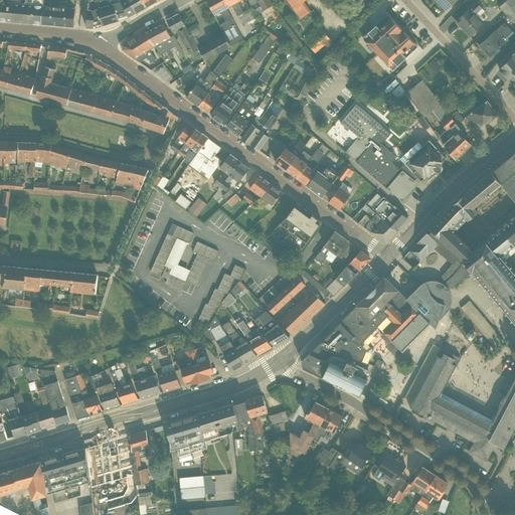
[(0,0),(0,19),(21,21),(26,1),(19,0),(0,0)]
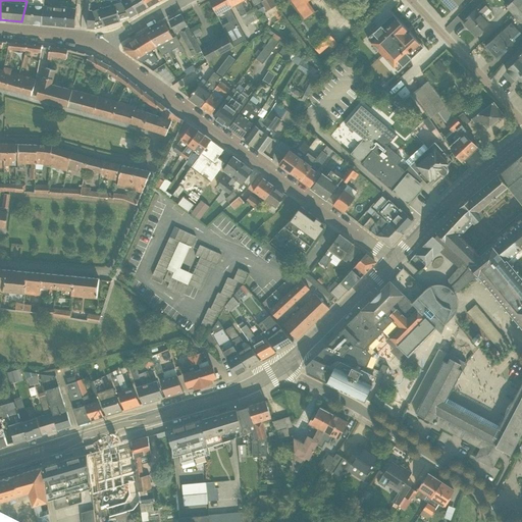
[(21,21),(42,23),(44,0),(25,0),(27,1),(21,21)]
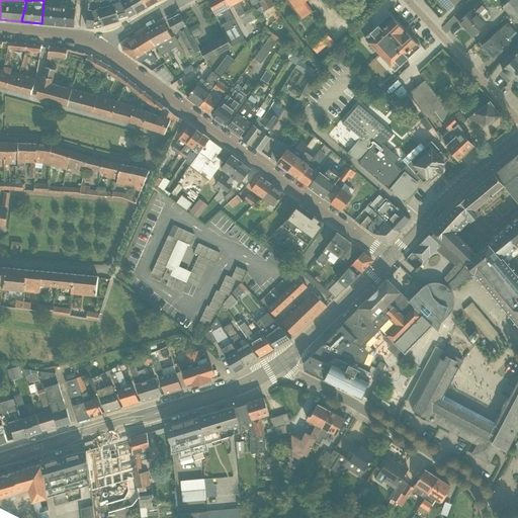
[(44,0),(41,23),(58,25),(60,0),(44,0)]
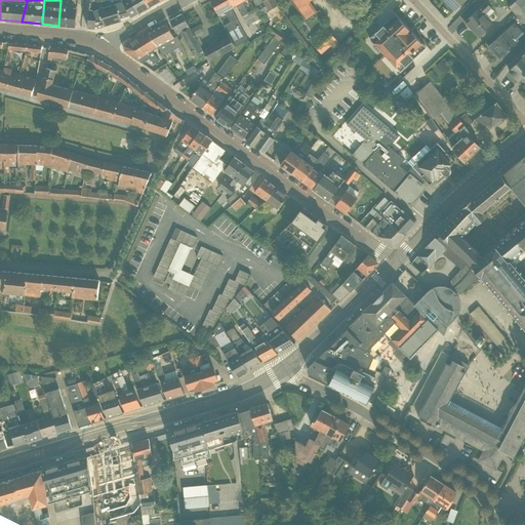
[(61,0),(58,26),(75,27),(78,3),(83,3),(83,0),(61,0)]
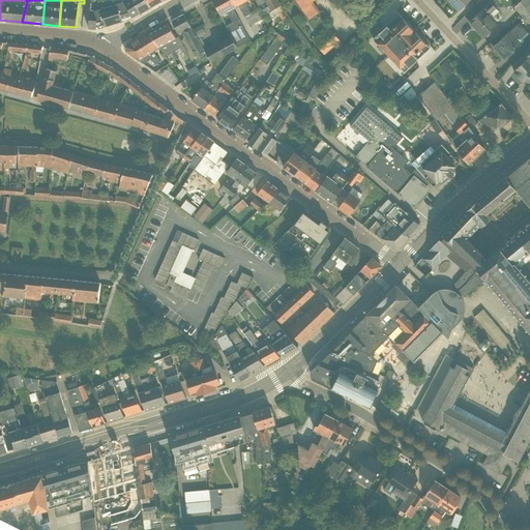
[(140,13),(131,0),(130,0),(91,0),(88,28),(96,29),(130,19),(140,13)]
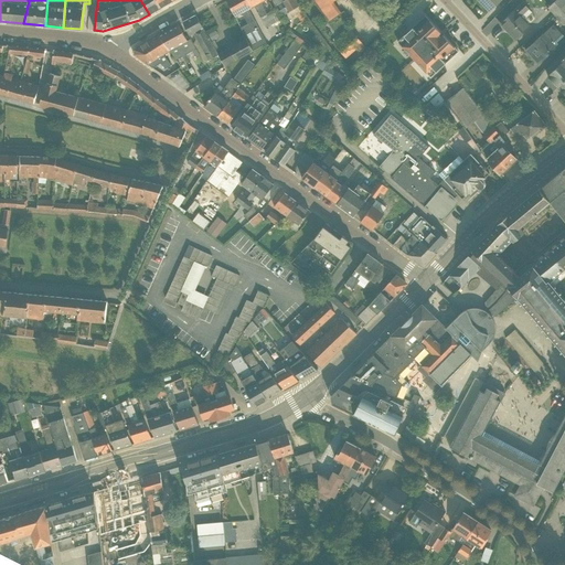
[(149,14),(160,8),(156,0),(139,0),(140,0),(149,14)]
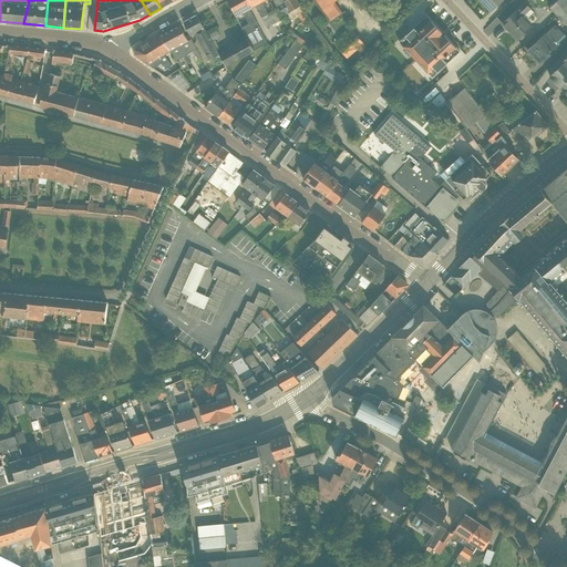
[(249,9),(245,0),(227,0),(237,17),(244,13),(249,24),(241,28),(245,35),(253,52),(267,43),(249,9)]
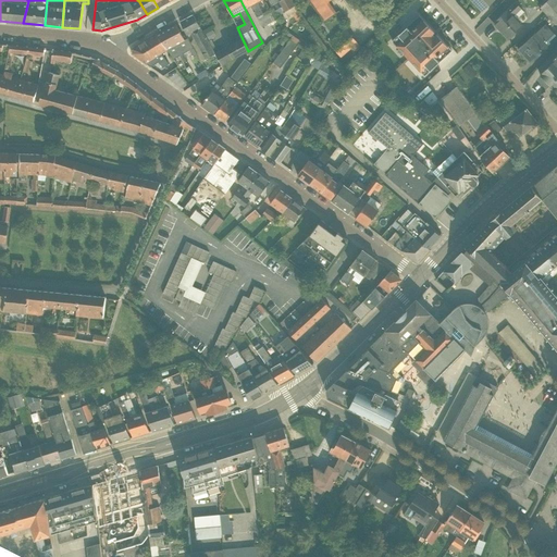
[(257,2),(261,0),(240,0),(245,9),(250,7),(262,28),(267,25),(269,28),(276,23),(275,20),(276,19),(271,9),(263,13),(257,2)]
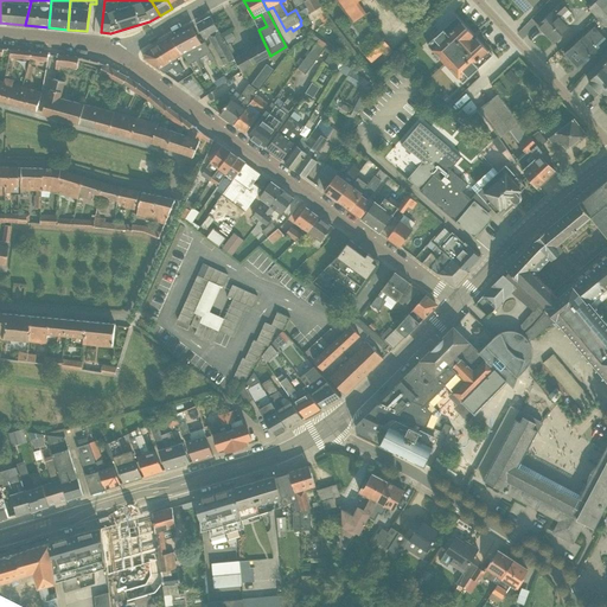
[(523,13),(536,0),(513,0),(512,1),(523,13)]
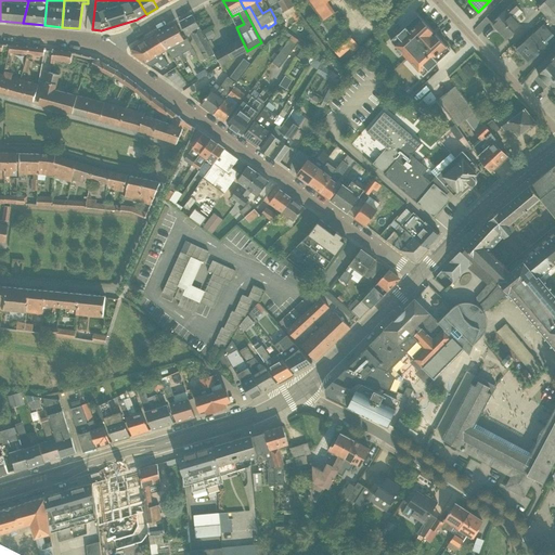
[(554,8),(550,0),(537,0),(530,5),(543,25),(554,16),(554,8)]
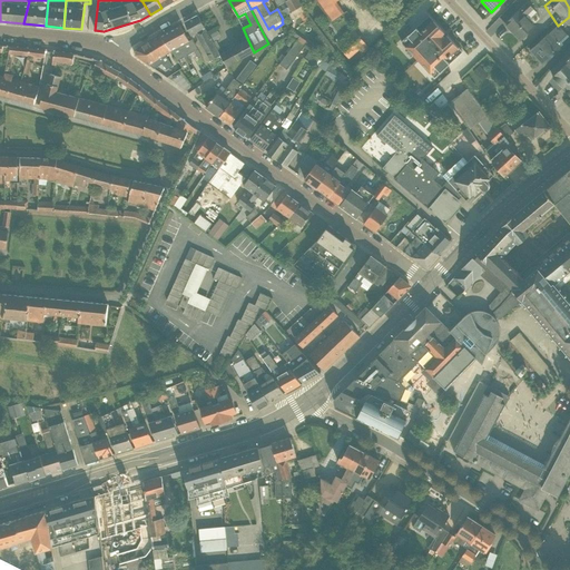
[(517,42),(532,27),(526,21),(534,12),(524,1),(501,25),(517,42)]
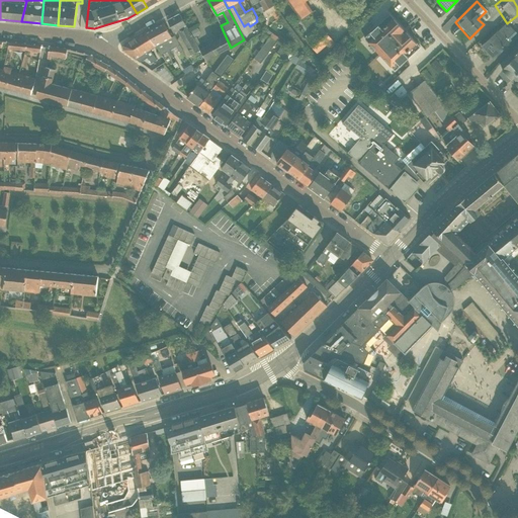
[(187,57),(199,50),(180,13),(167,20),(174,32),(177,31),(180,35),(178,39),(184,51),(187,57)]
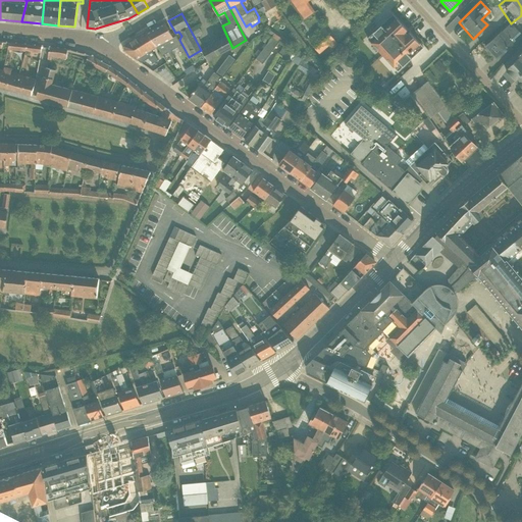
[(396,70),(422,47),(390,14),(365,38),(396,70)]
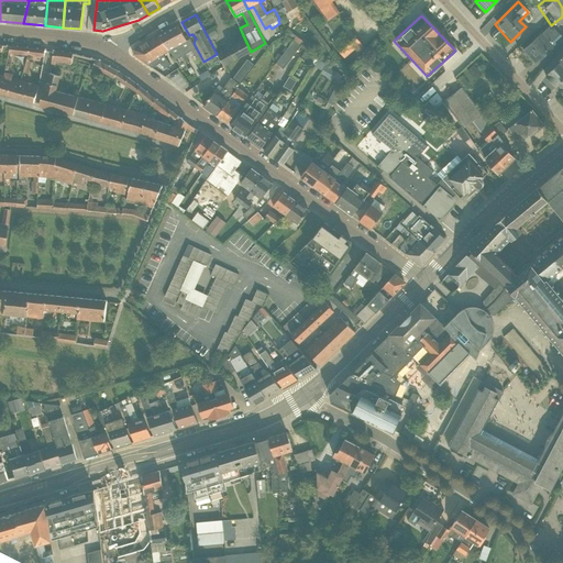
[(190,39),(187,41),(178,24),(167,30),(181,56),(186,64),(200,55),(194,43),(190,39)]
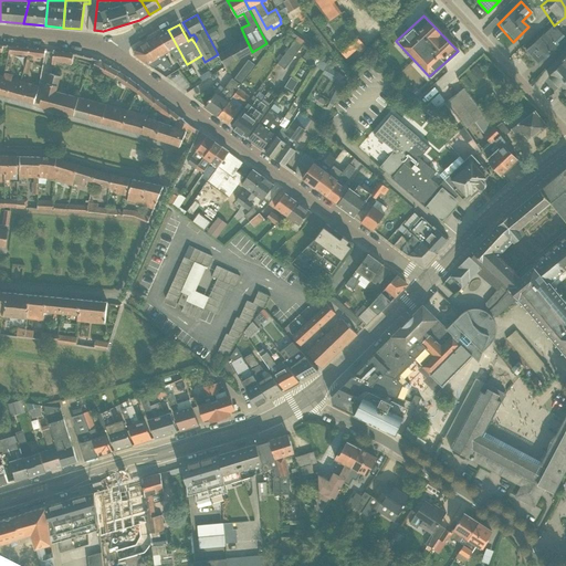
[(561,35),(553,25),(525,48),(537,63),(555,48),(552,43),(561,35)]
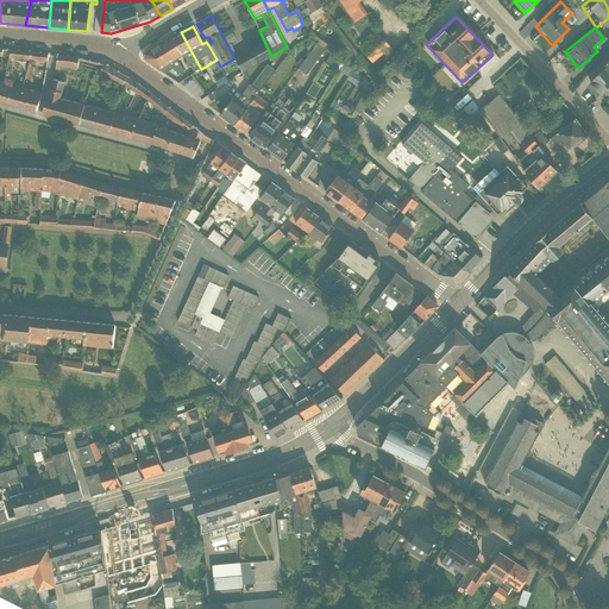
[(196,61),(181,32),(171,38),(182,56),(183,55),(189,66),(196,61)]
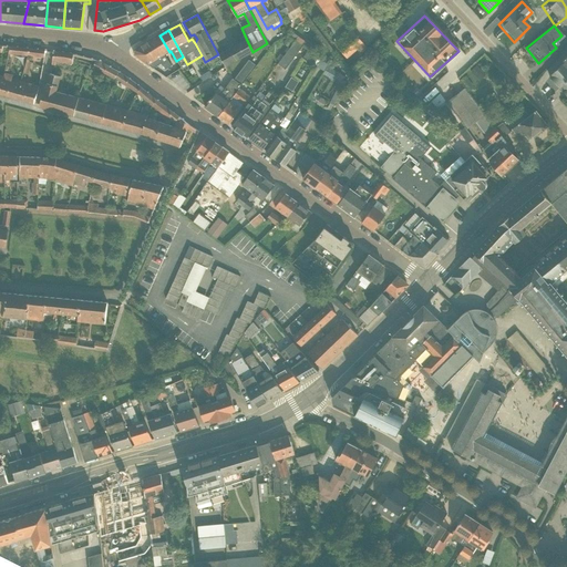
[(341,57),(359,44),(350,32),(332,45),(341,57)]
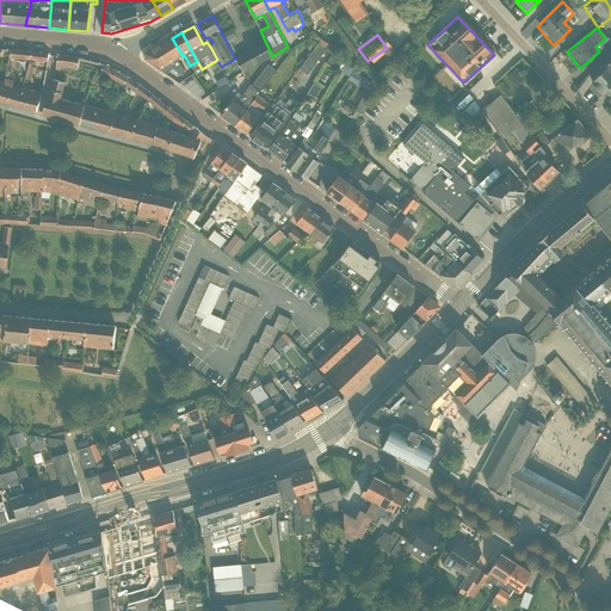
[(178,59),(183,56),(172,38),(171,37),(144,54),(144,59),(166,73),(174,68),(179,74),(185,71),(178,59)]
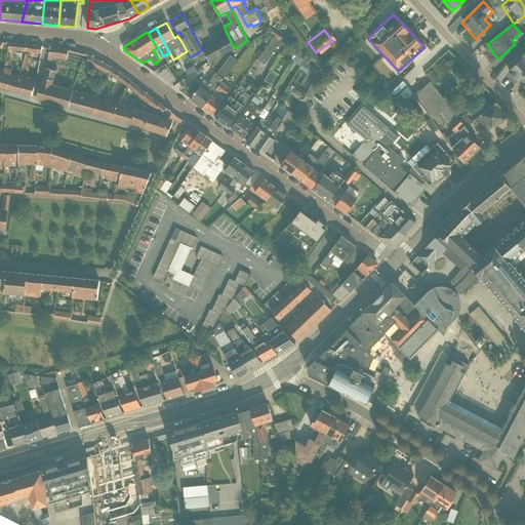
[(209,63),(234,48),(227,33),(218,37),(220,40),(202,50),(209,63)]
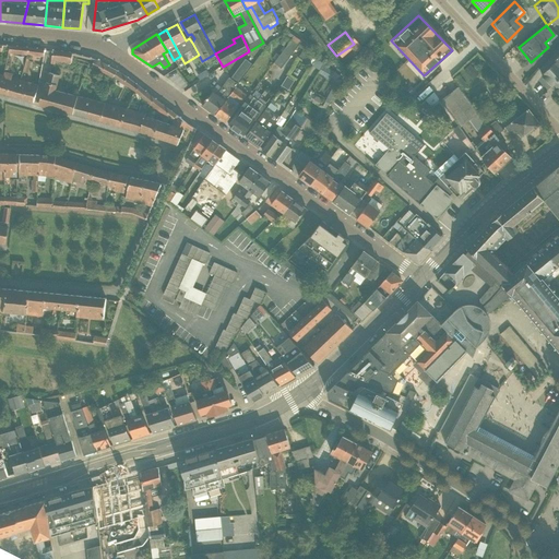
[(274,67),(288,45),(282,40),(268,62),(274,67)]
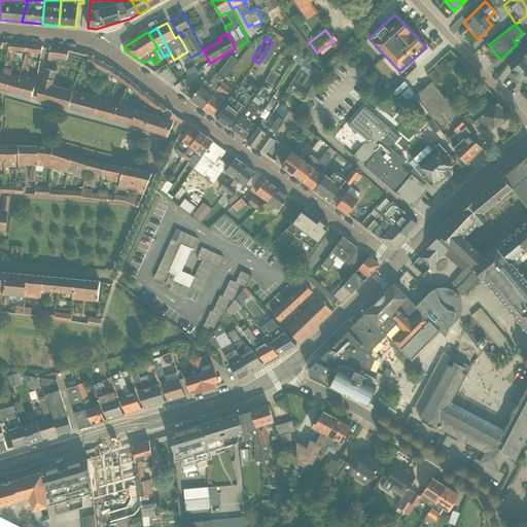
[(28,45),(9,43),(7,50),(27,51),(28,45)]
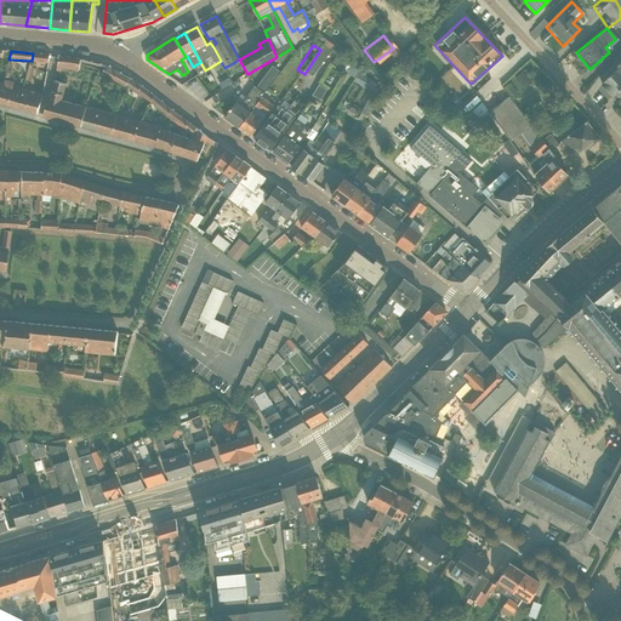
[(80,60),(58,56),(57,70),(61,72),(61,67),(79,70),(80,60)]
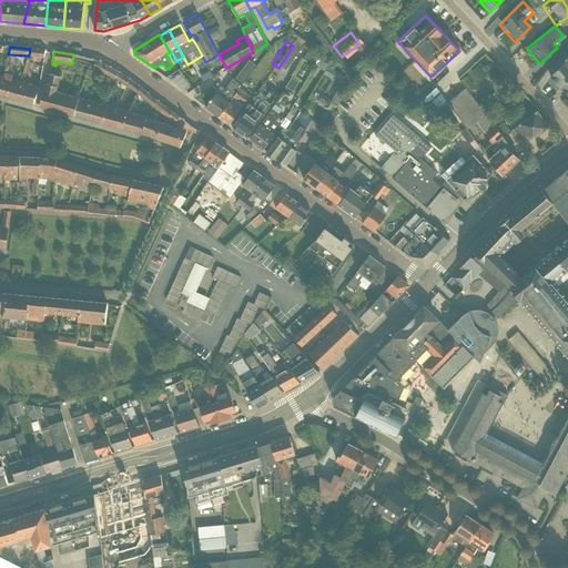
[(101,62),(95,60),(93,68),(114,79),(114,78),(120,71),(101,62)]
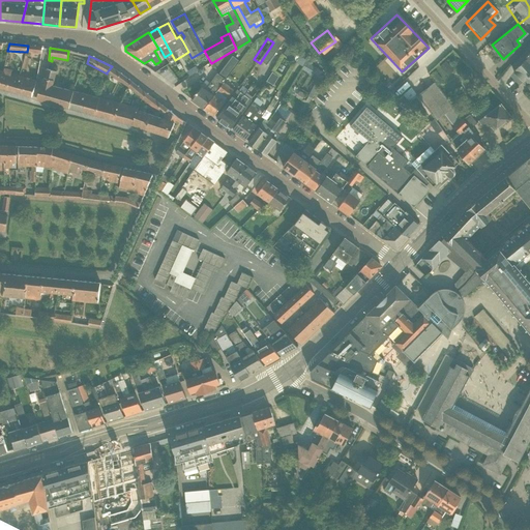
[(193,99),(204,108),(224,82),(238,60),(232,56),(219,74),(217,72),(210,83),(206,81),(193,99)]
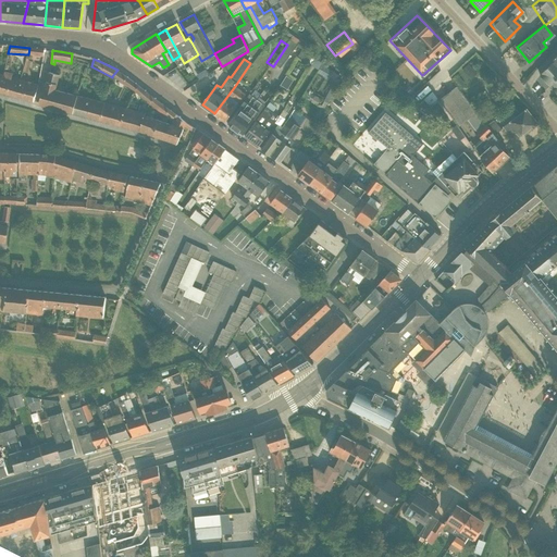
[(188,72),(193,78),(200,73),(196,66),(188,72)]
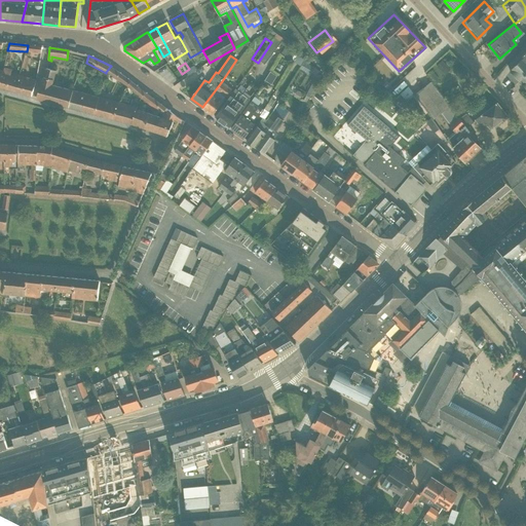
[(178,75),(175,69),(165,76),(157,64),(148,70),(160,87),(178,75)]
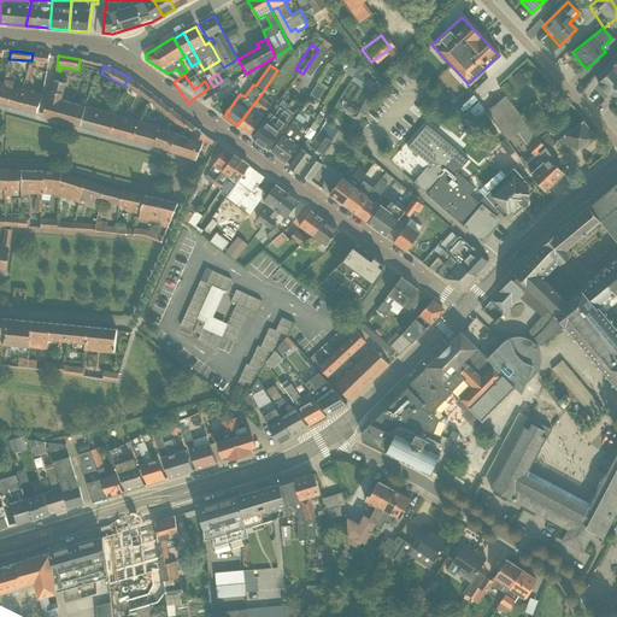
[(142,87),(130,77),(124,84),(150,100),(153,94),(142,87)]
